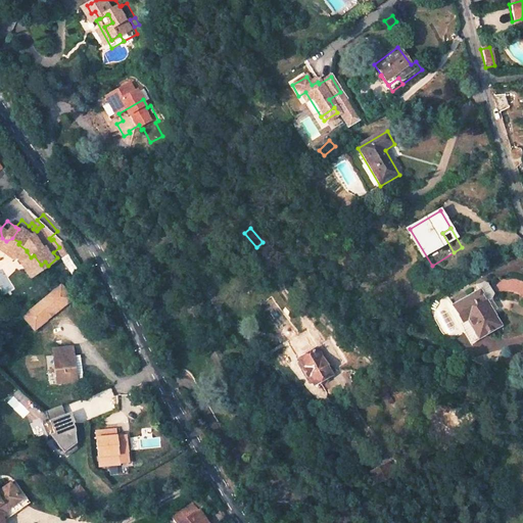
[(66,279),(28,311),(39,325),(78,292),(66,279)]
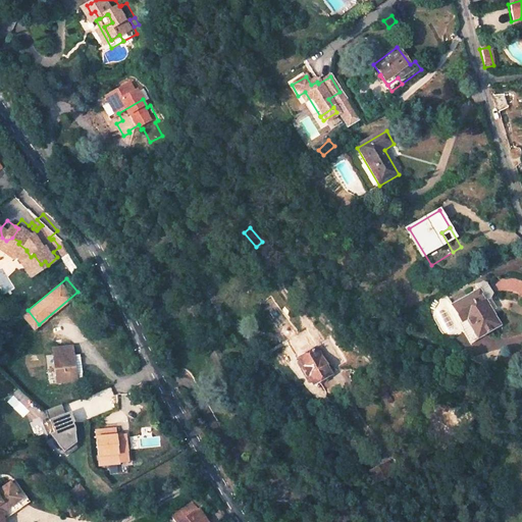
[(472,284),(477,292),(480,291),(486,301),(490,292),(484,281),(480,280),(472,284)]
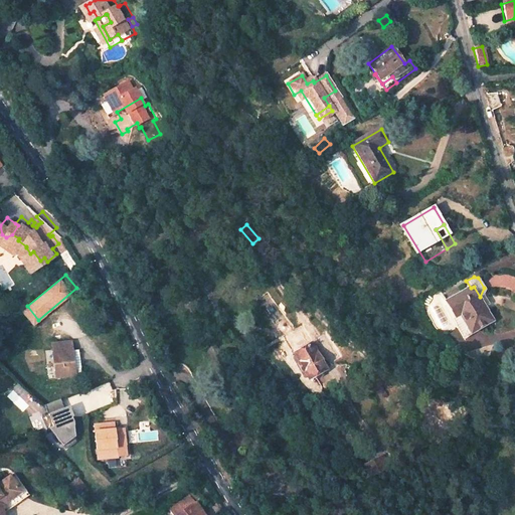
[(471,333),(493,320),(485,307),(480,298),(480,297),(474,287),(447,302),(456,317),(461,315),(471,333)]
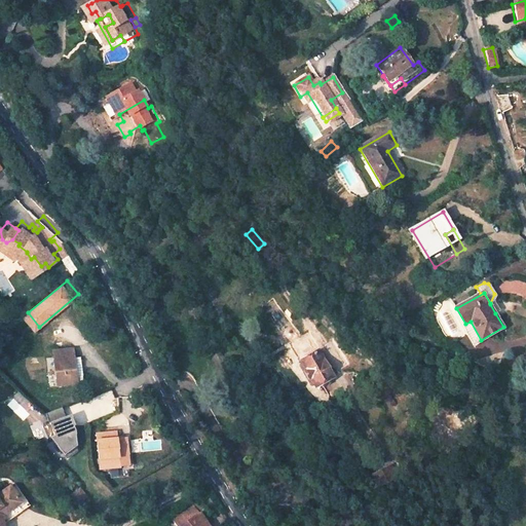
[(495,313),(499,311),(494,301),(490,304),(495,313)]
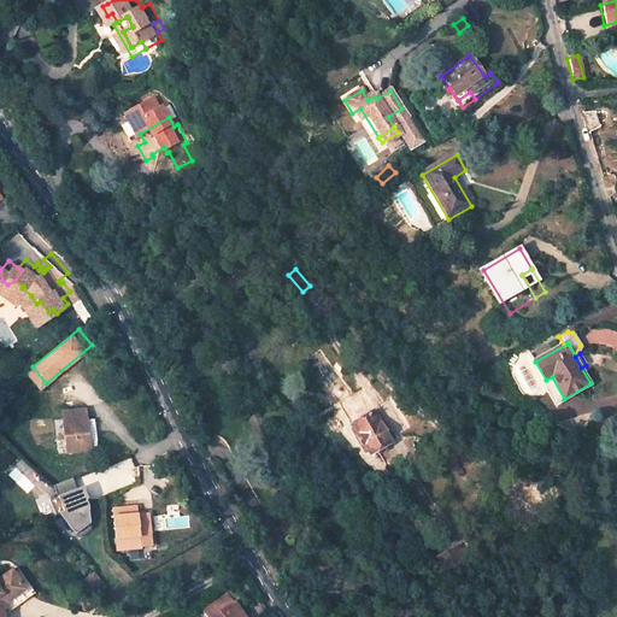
[(544,381),(557,403),(564,399),(552,377),(546,380),(544,381)]
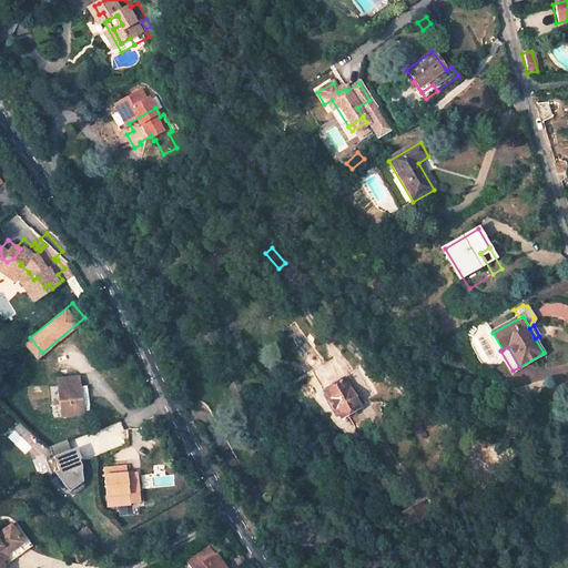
[(327,364),(320,368),(326,381),(334,377),(327,364)]
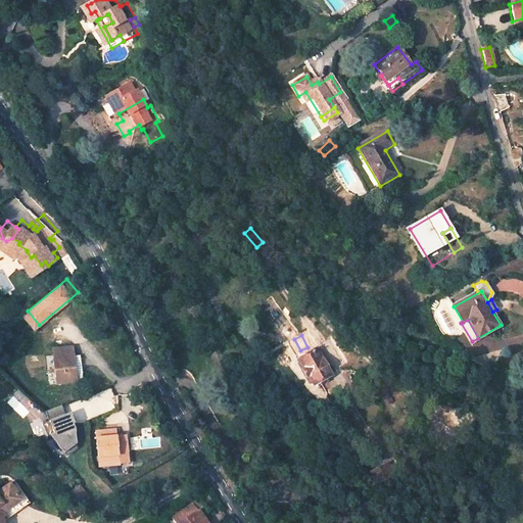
[(72,346),(51,348),(55,384),(75,382),(75,381),(73,353),(72,346)]
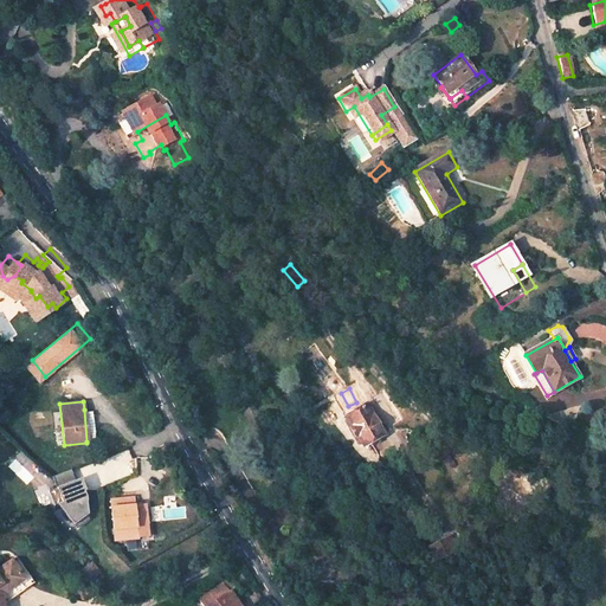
[(382,436),(366,405),(346,416),(363,446),(382,436)]
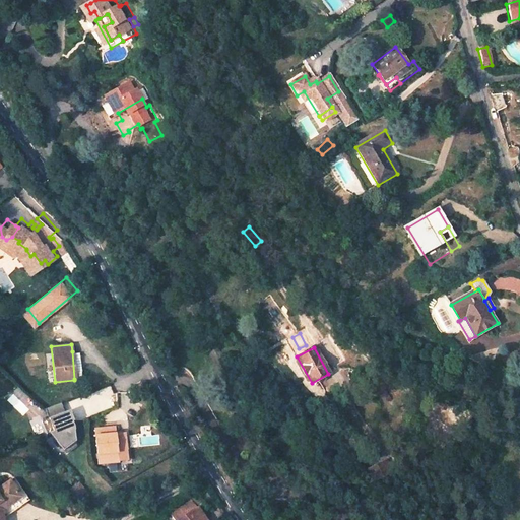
[(72,351),(74,379),(84,377),(81,350),(72,351)]
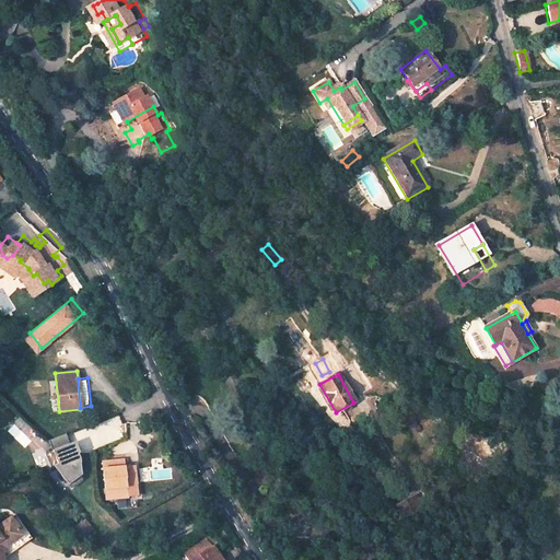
[(25,447),(38,434),(18,413),(4,427),(25,447)]
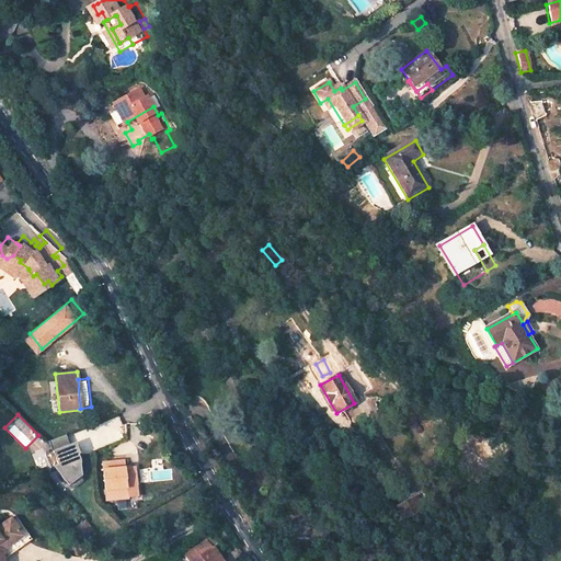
[(80,455),(81,454),(77,442),(71,444),(67,434),(49,442),(54,451),(59,465),(55,467),(69,485),(83,476),(81,459),(80,455)]
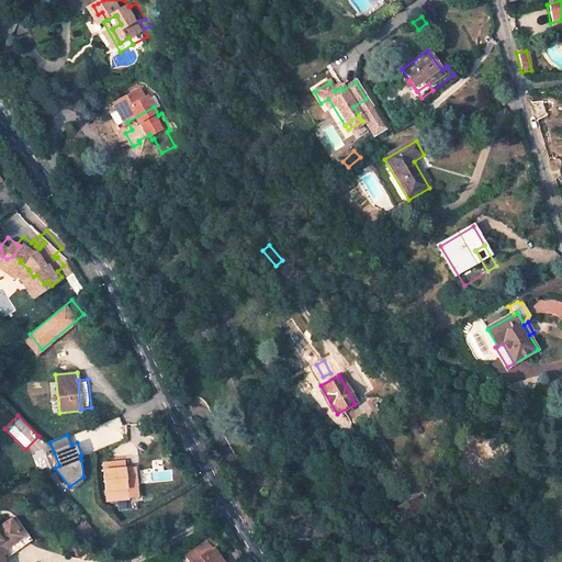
[(59,465),(54,452),(45,456),(52,469),(55,468),(59,465)]
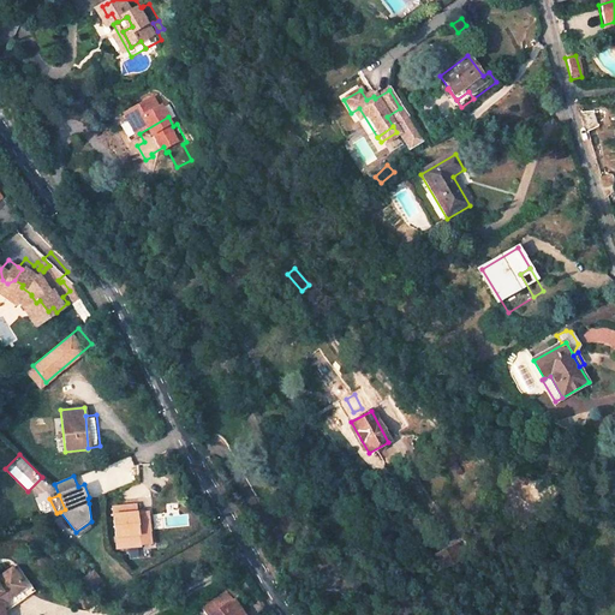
[(135,513),(135,506),(112,508),(117,549),(138,547),(138,544),(149,544),(147,512),(135,513)]
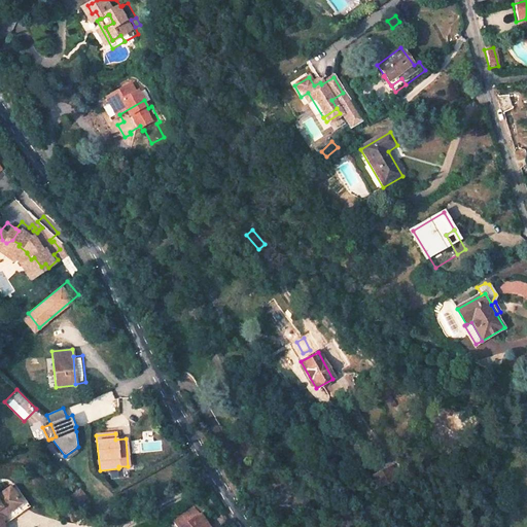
[(383,482),(396,471),(391,463),(378,473),(383,482)]
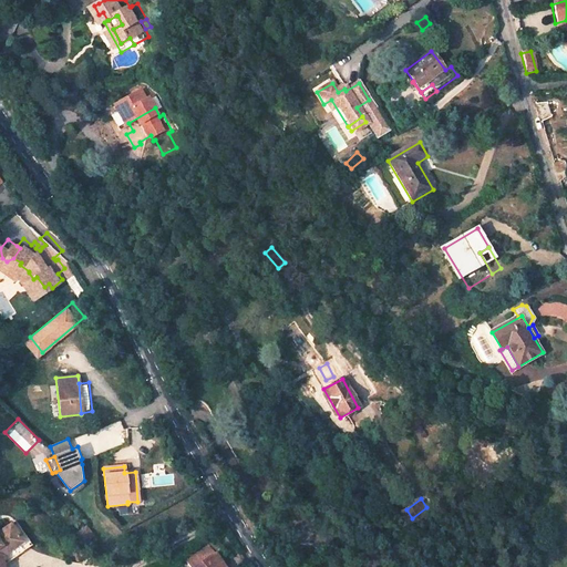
[(0,566),(2,566),(1,552),(21,536),(8,519),(0,525),(0,566)]
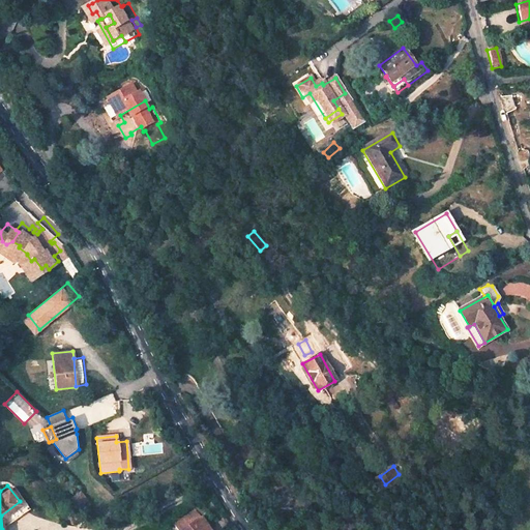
[(318,504),(312,492),(295,499),(301,511),(318,504)]
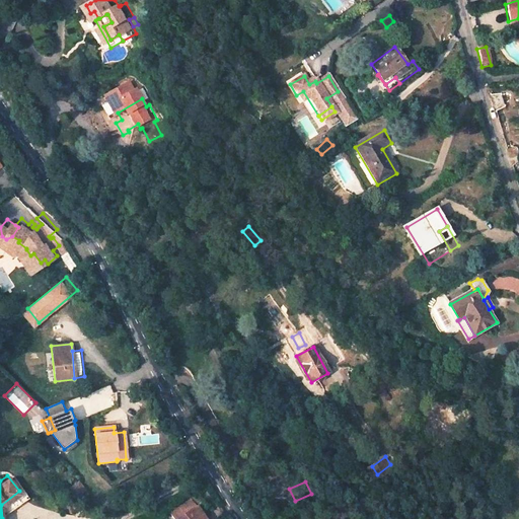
[(207,518),(197,505),(177,518),(207,518)]
